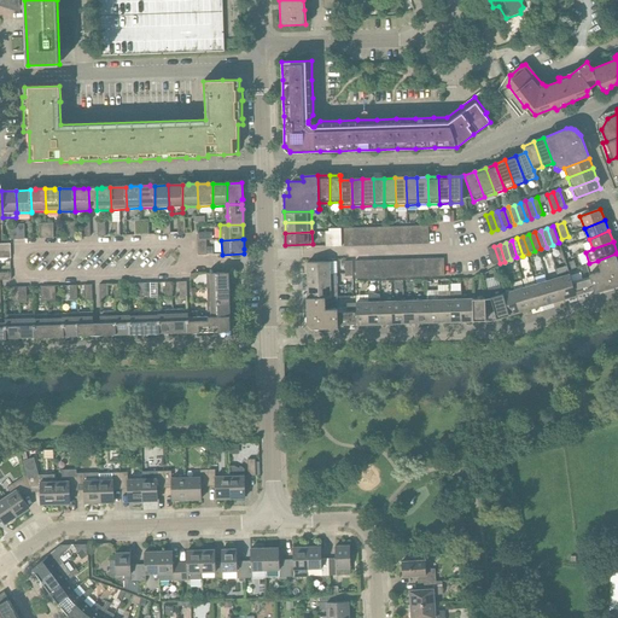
[(493,266),(500,263),(494,246),(488,249),(493,266)]
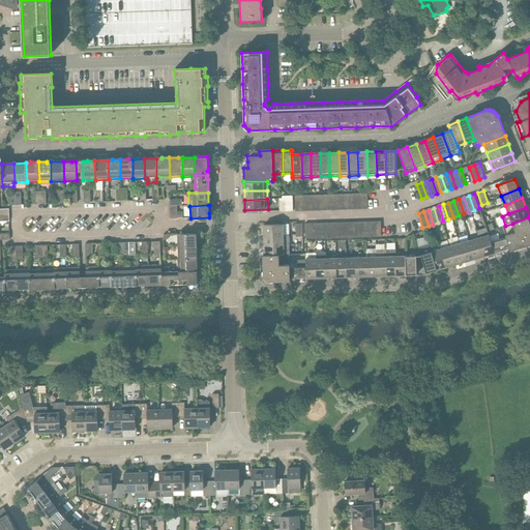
[(516,233),(529,240),(529,237),(529,235),(529,225),(528,217),(512,224),(516,233)]
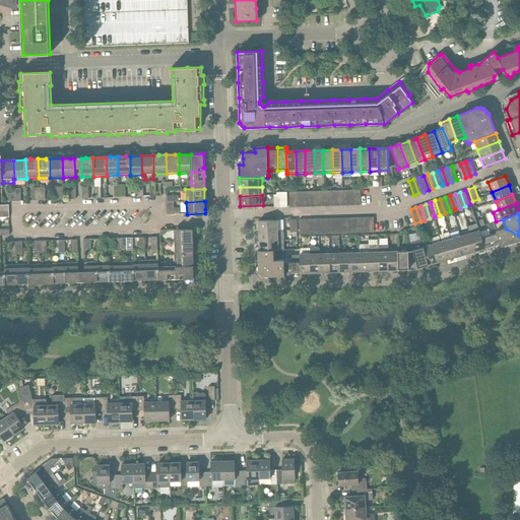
[(259,231),(277,231),(277,220),(259,221),(259,231)]
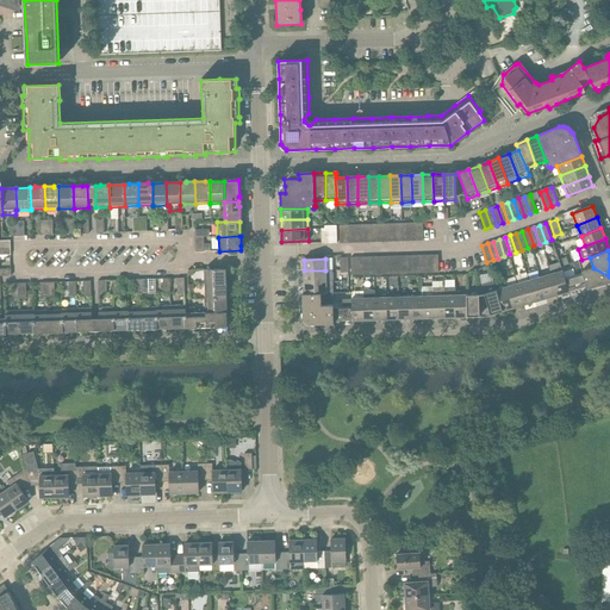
[(582,272),(583,274),(586,287),(586,290),(603,285),(605,279),(609,280),(609,277),(593,268),(582,272)]
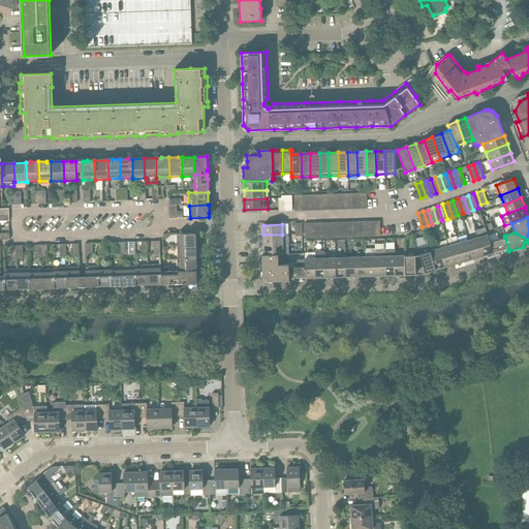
[(177,247),(196,246),(196,238),(195,238),(195,234),(177,234),(177,247)]
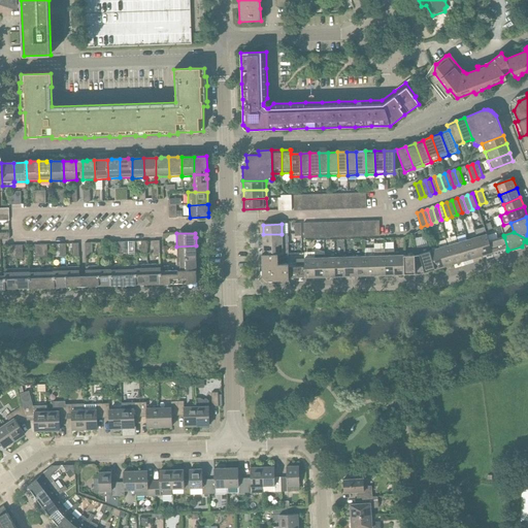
[(282,244),(282,243),(289,243),(288,234),(282,234),(263,234),(263,245),(282,244)]
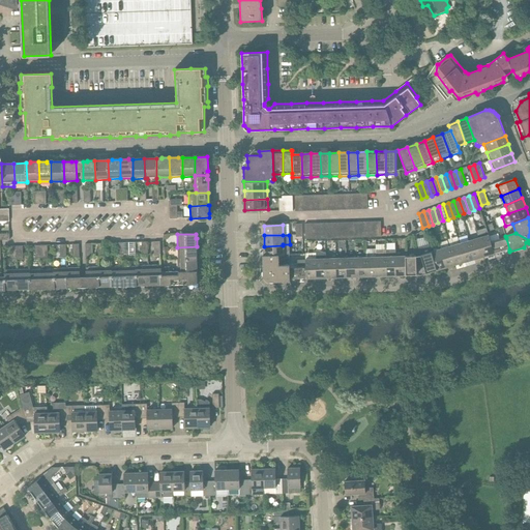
[(483,257),(494,254),(491,242),(489,236),(478,238),(483,257)]
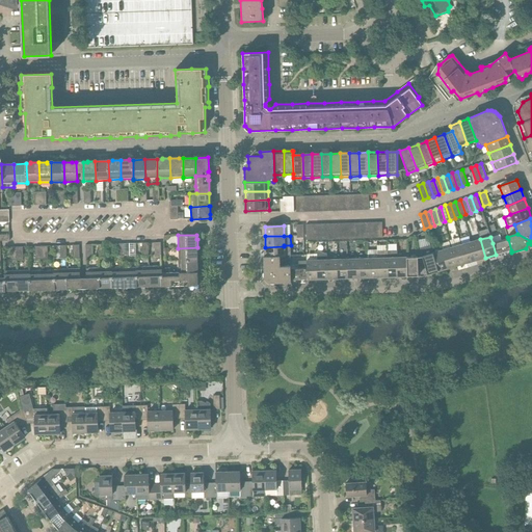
[(476,261),(485,258),(480,239),(471,242),(476,261)]
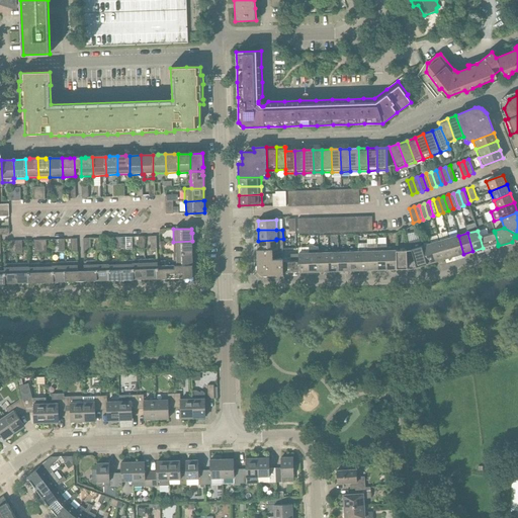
[(483,248),(498,244),(495,233),(480,237),(483,248)]
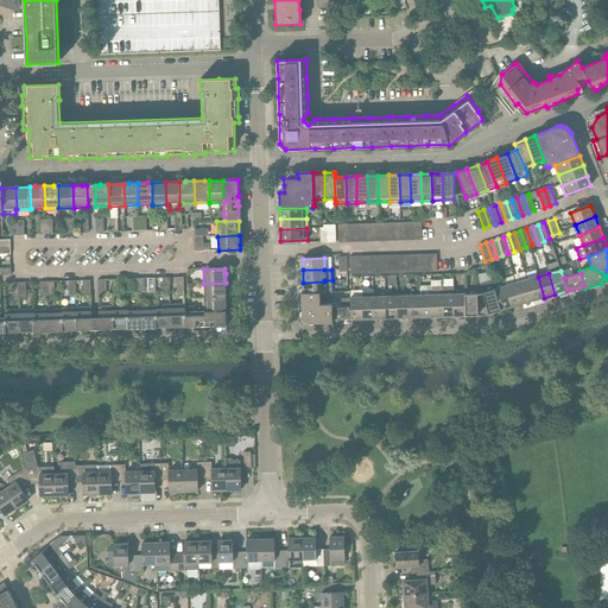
[(533,301),(544,298),(538,277),(527,280),(533,301)]
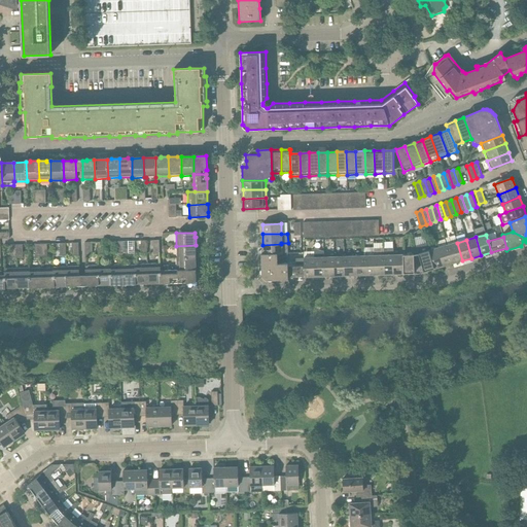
[(453,264),(462,260),(457,243),(448,246),(453,264)]
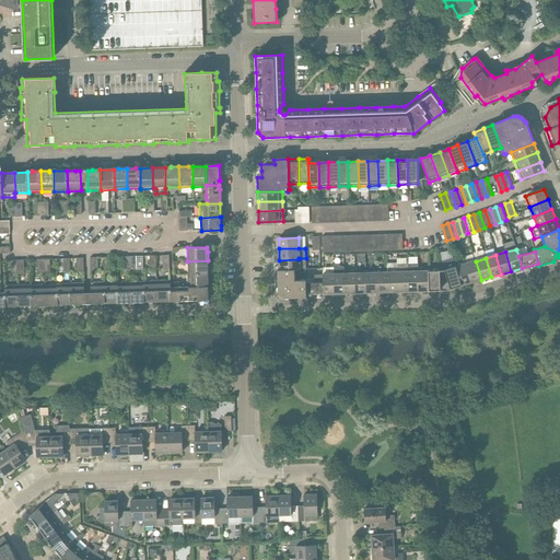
[(280,270),(294,270),(300,270),(299,259),(279,260),(280,270)]
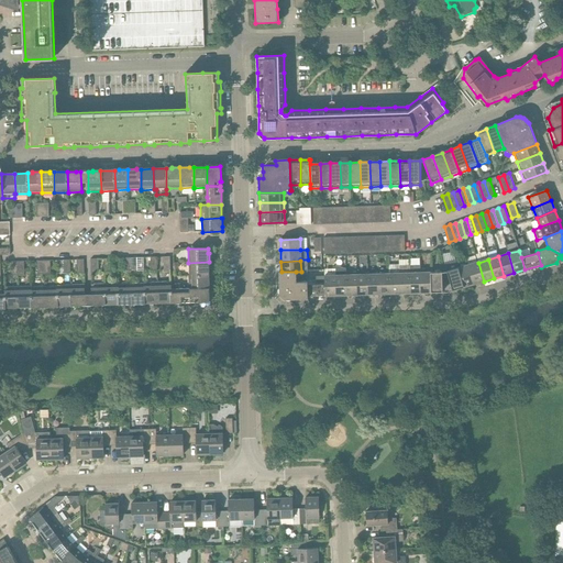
[(202,275),(209,275),(209,271),(209,262),(188,263),(189,275),(202,275)]
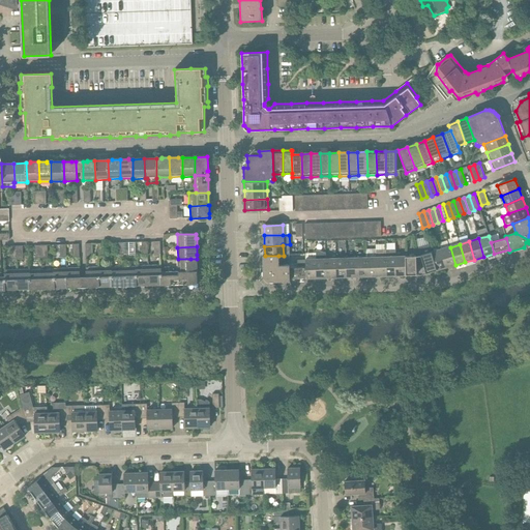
[(445,268),(455,265),(450,247),(440,249),(445,268)]
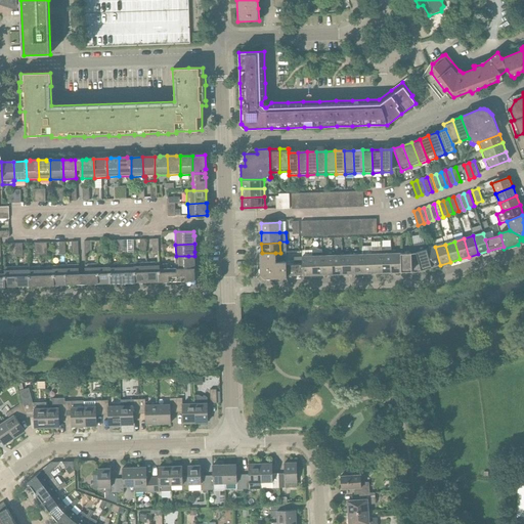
[(430,267),(440,265),(435,247),(425,250),(430,267)]
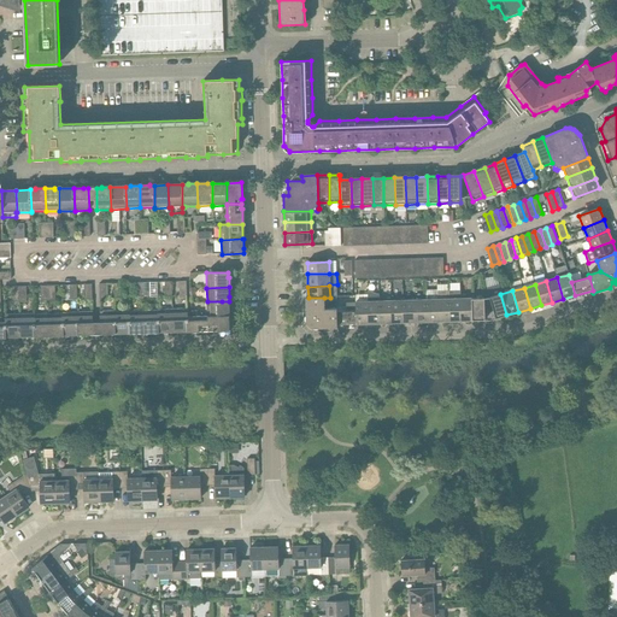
[(495,318),(506,315),(500,294),(489,298),(495,318)]
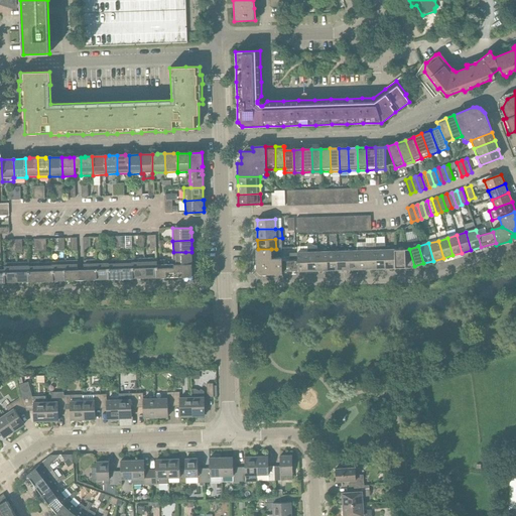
[(282,272),(282,261),(282,258),(271,258),(271,249),(258,249),(256,249),(256,263),(260,266),(254,272),(256,274),(258,276),(264,270),(268,274),(282,274),(282,272)]
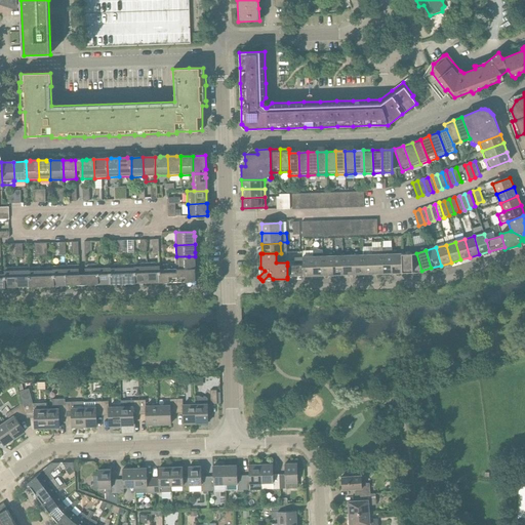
[(382,274),(393,273),(392,254),(382,255),(382,274)]
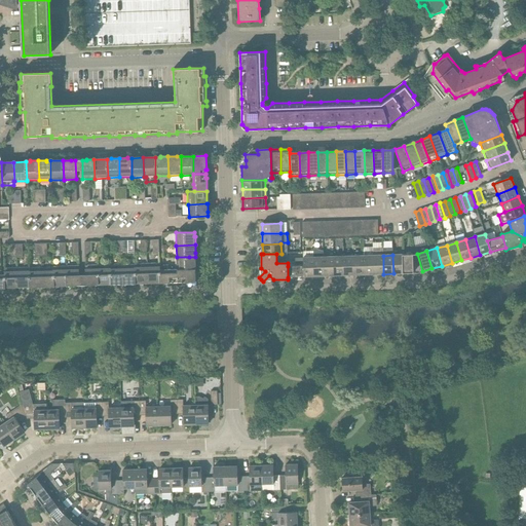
[(393,273),(403,273),(403,255),(392,255),(393,273)]
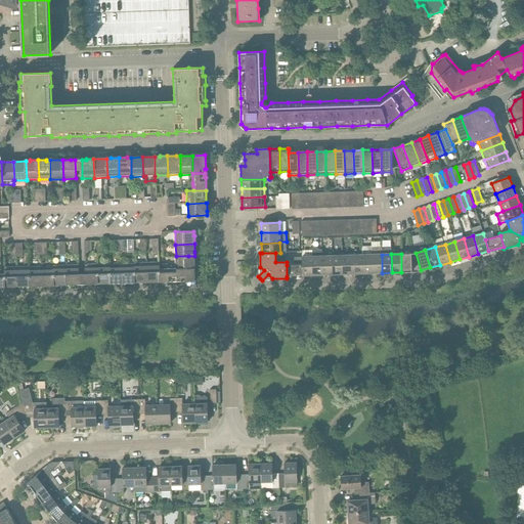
[(401,254),(401,272),(412,272),(411,254),(401,254)]
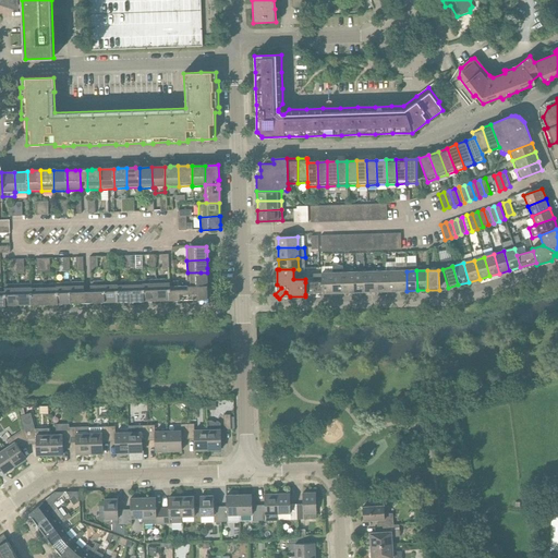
[(365,292),(375,291),(375,271),(364,273),(365,292)]
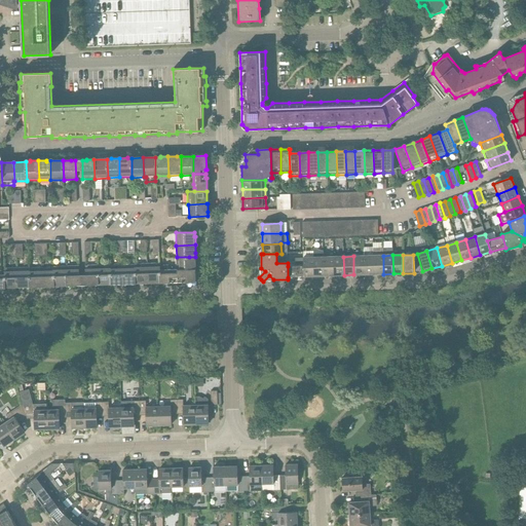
[(353,274),(364,274),(363,256),(353,256),(353,274)]
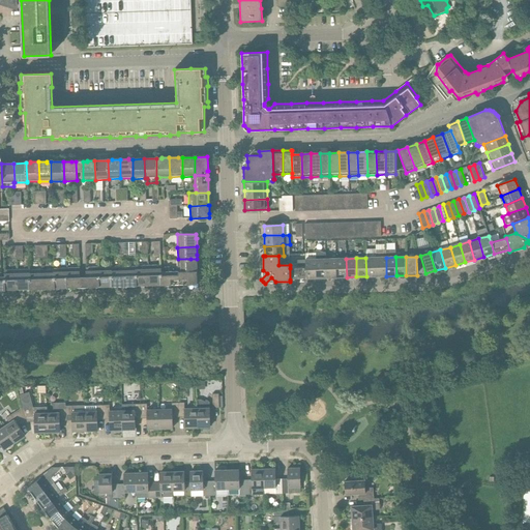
[(366,276),(376,276),(376,258),(365,258),(366,276)]
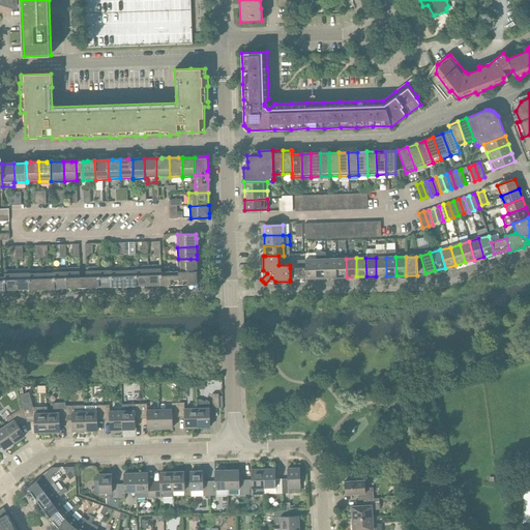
[(376,276),(386,276),(386,258),(376,258),(376,276)]
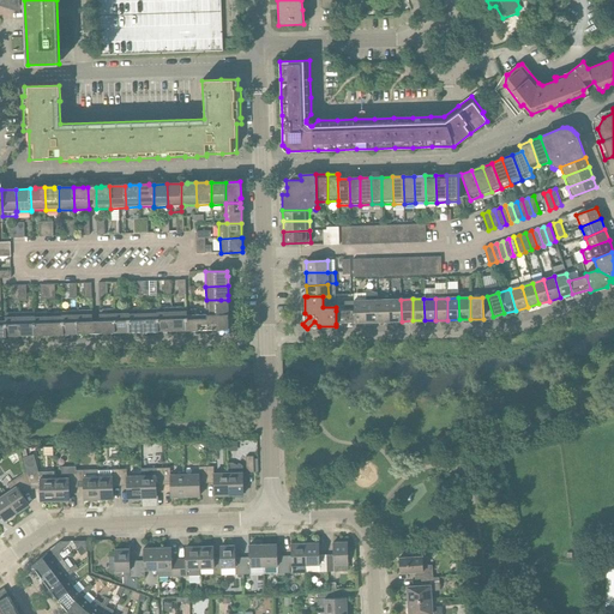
[(221,314),(228,314),(228,300),(221,300),(206,300),(205,300),(205,314),(221,314)]
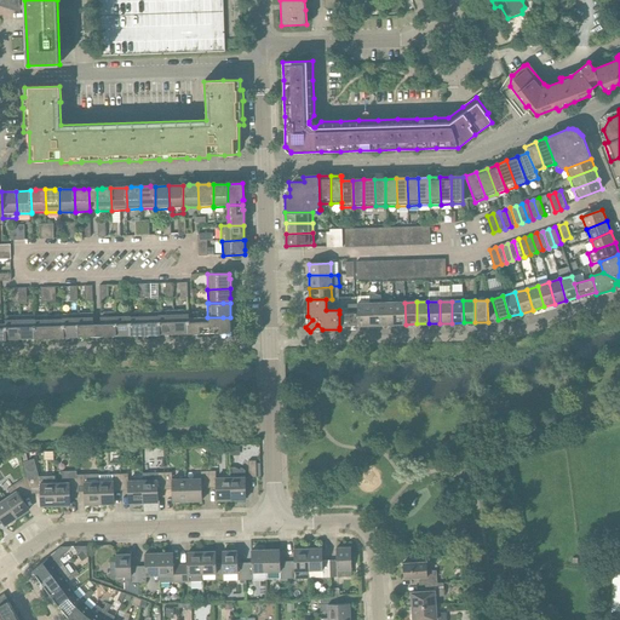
[(371,326),(382,325),(382,303),(369,304),(371,326)]
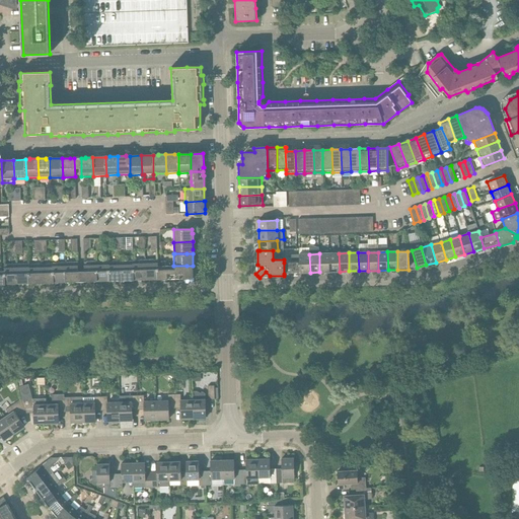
[(319,272),(329,272),(328,253),(319,253),(319,272)]
